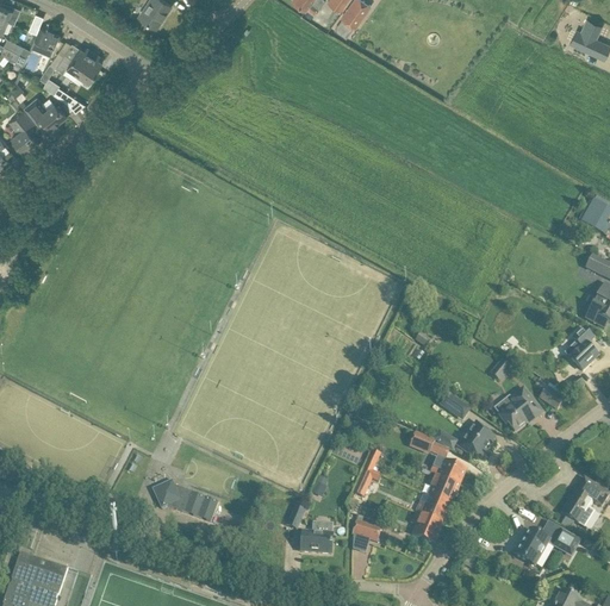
[(0,0),(0,14),(14,20),(18,13),(11,11),(13,6),(0,0)]
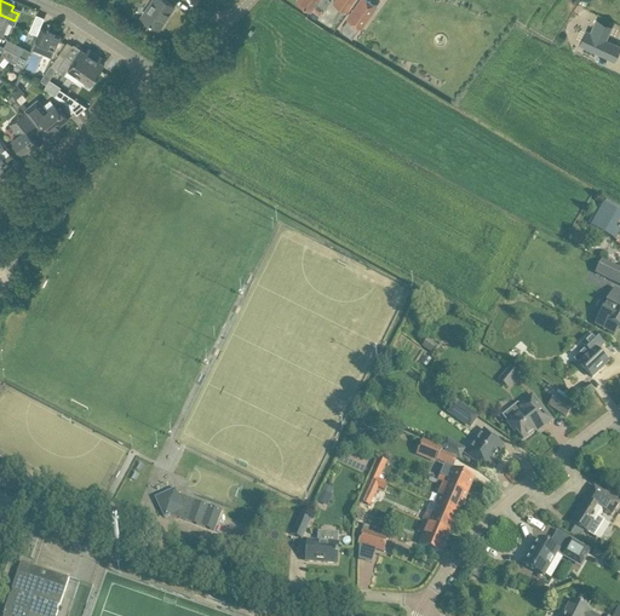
[(174,1),(172,0),(150,0),(149,3),(142,13),(159,24),(174,1)]
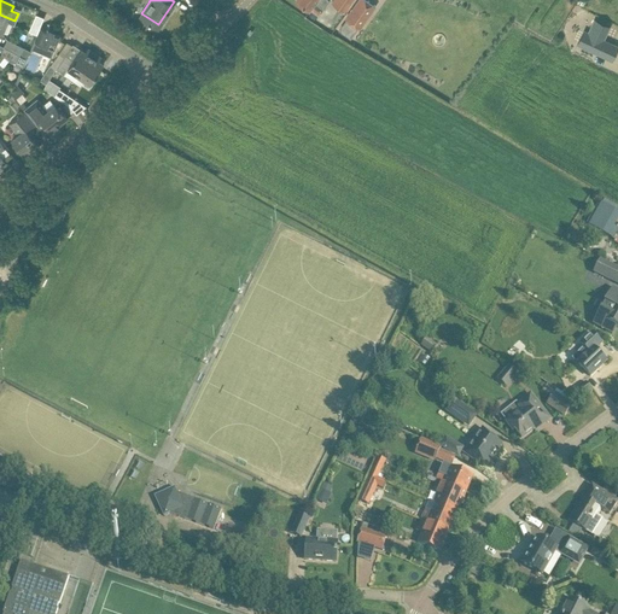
[(302,0),(307,4),(310,6),(310,5),(319,11),(327,0),(302,0)]
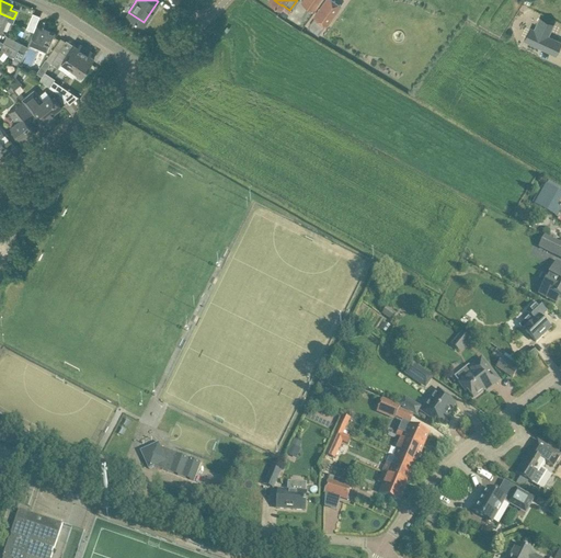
[(323,0),(313,13),(327,23),(342,2),(339,0),(323,0)]
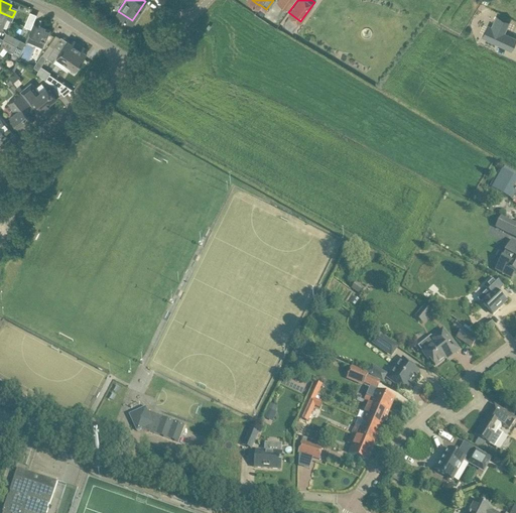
[(30,9),(24,22),(31,25),(33,19),(36,11),(30,9)]
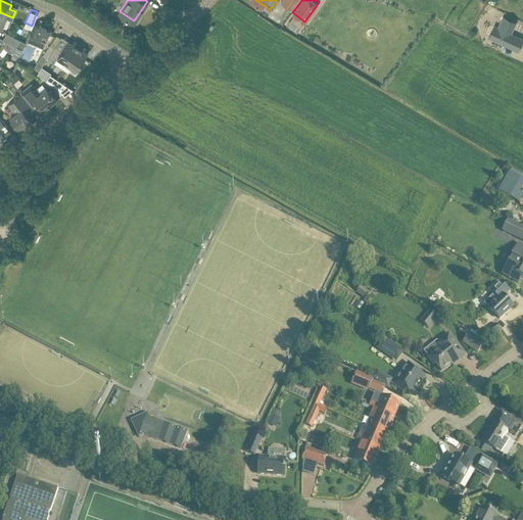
[(12,17),(0,12),(0,25),(2,26),(6,16),(12,18),(12,17)]
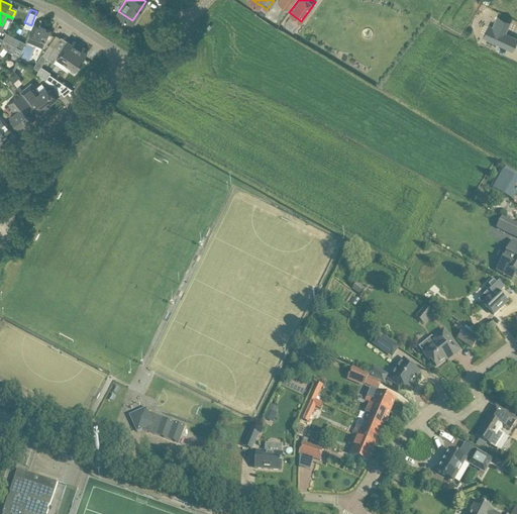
[(39,22),(33,19),(31,25),(26,38),(42,45),(50,27),(45,24),(47,19),(41,16),(39,22)]
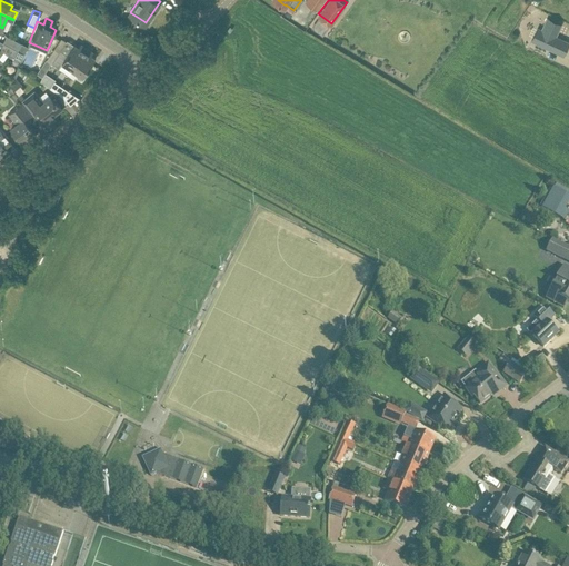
[(556,26),(543,18),(531,36),(543,43),(556,26)]
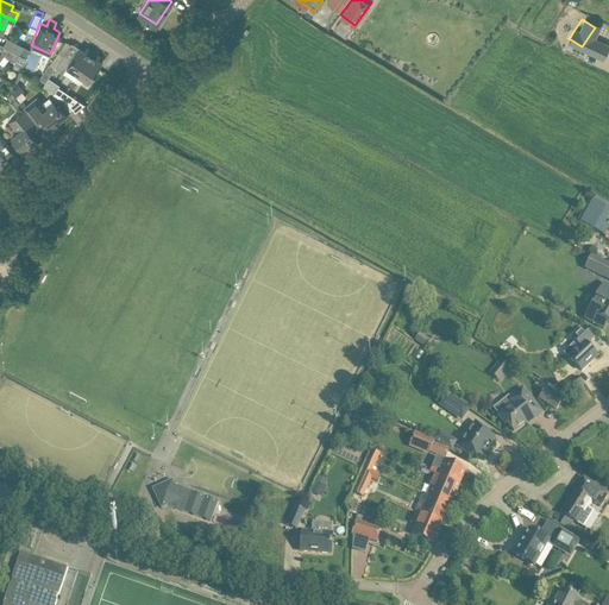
[(24,43),(7,35),(4,42),(19,50),(24,43)]
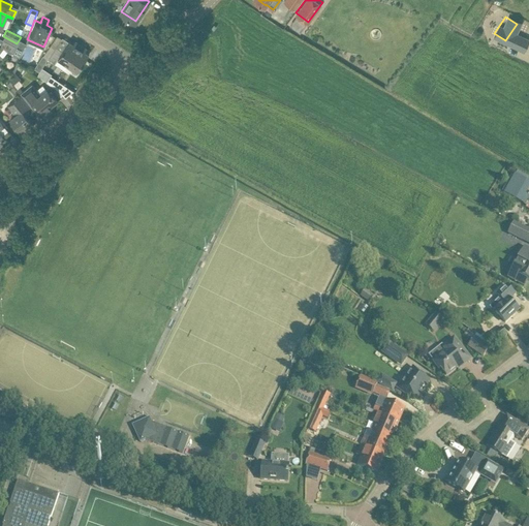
[(17,43),(3,36),(0,42),(0,57),(2,55),(0,52),(0,50),(4,45),(13,50),(17,43)]
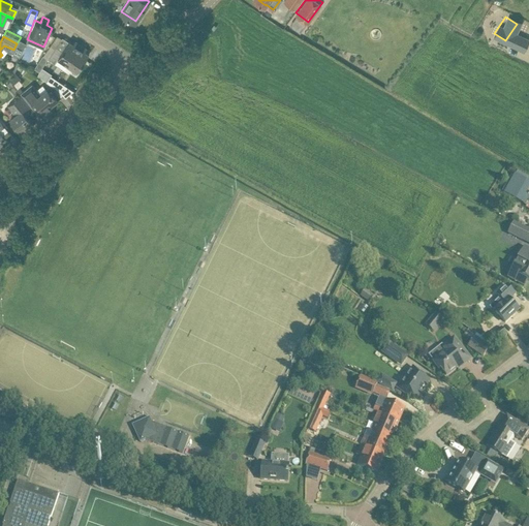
[(49,56),(64,67),(82,41),(75,38),(73,41),(69,38),(63,49),(56,43),(49,56)]
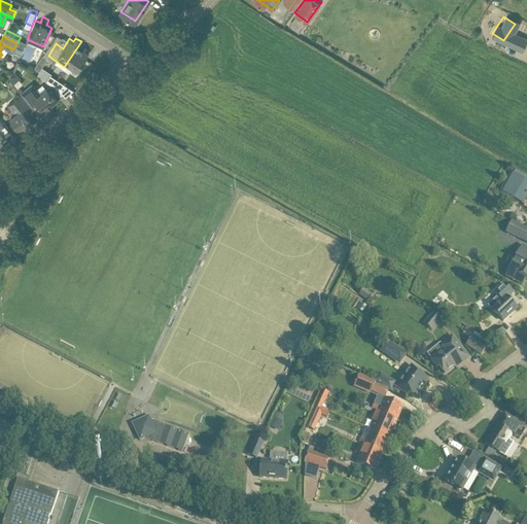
[(81,41),(64,67),(69,70),(72,65),(77,68),(89,51),(84,48),(86,45),(81,41)]
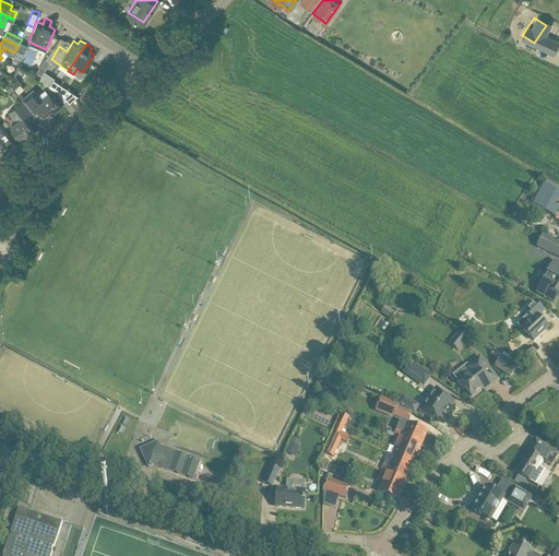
[(46,56),(42,62),(46,66),(51,59),(46,56)]
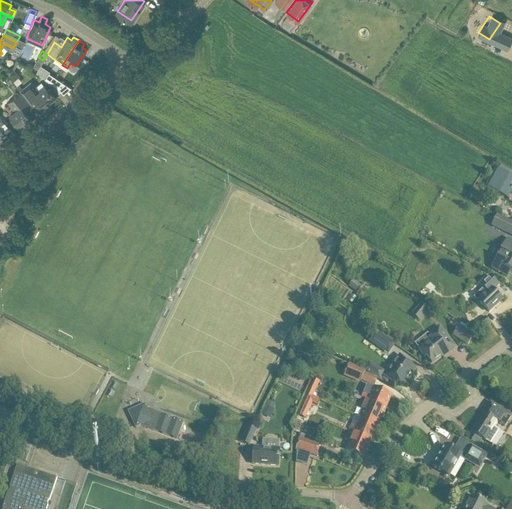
[(45,76),(57,84),(61,78),(49,70),(45,76)]
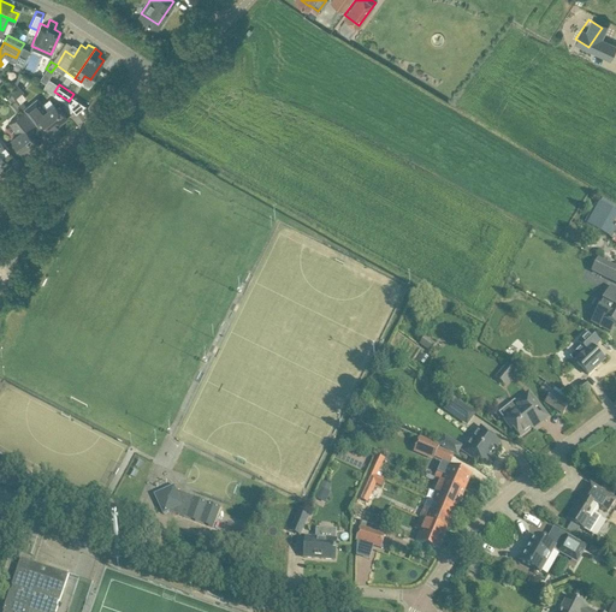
[(13,95),(10,89),(4,93),(9,99),(13,95)]
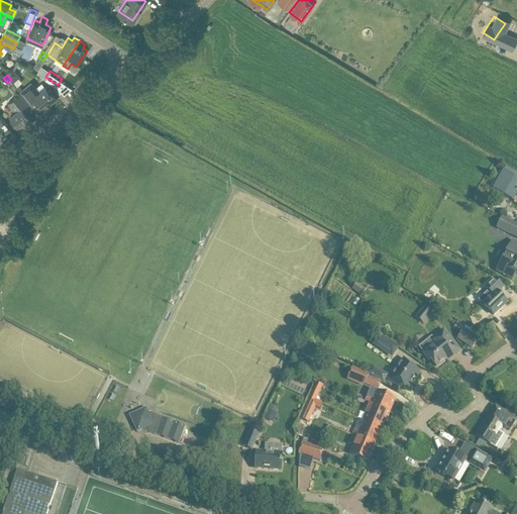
[(20,88),(24,93),(30,101),(36,97),(43,106),(57,95),(52,88),(49,89),(45,84),(44,85),(41,81),(36,85),(31,79),(22,86),(20,88)]
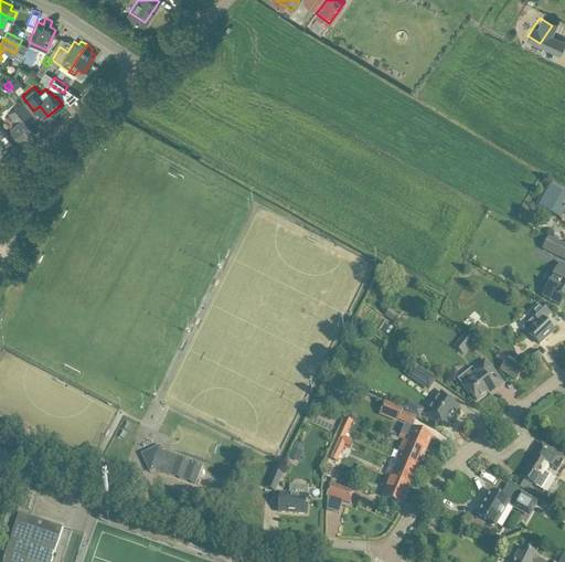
[(11,124),(23,138),(35,128),(24,114),(30,109),(22,99),(9,109),(17,119),(11,124)]
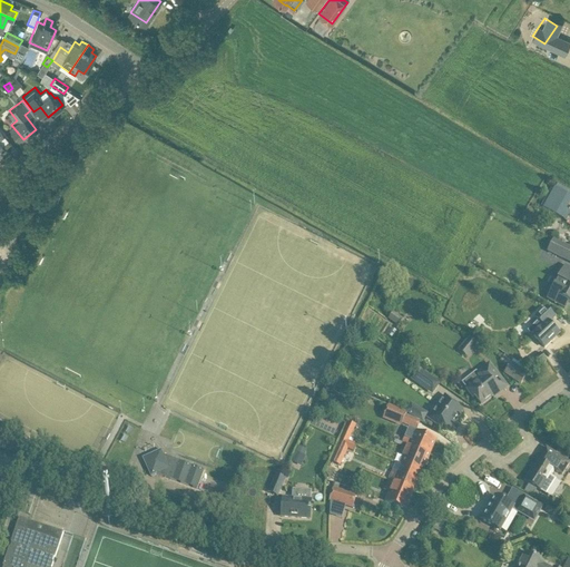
[(0,158),(10,149),(2,139),(8,135),(0,125),(0,158)]
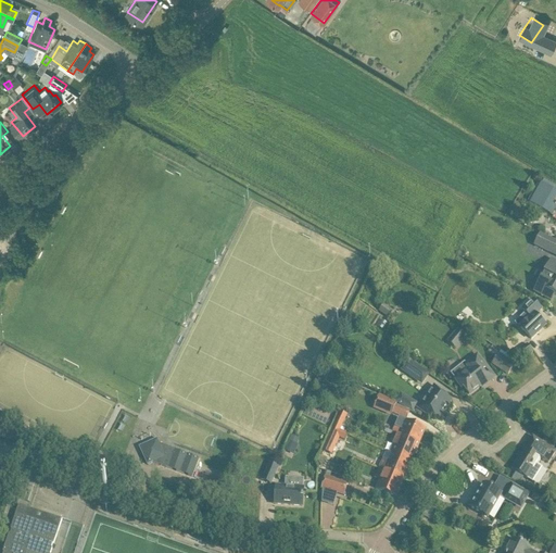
[(555,202),(553,201),(555,195),(555,183),(543,176),(541,179),(539,178),(536,183),(534,181),(531,187),(533,188),(527,198),(530,199),(530,200),(553,213),(552,214),(555,216),(555,202)]
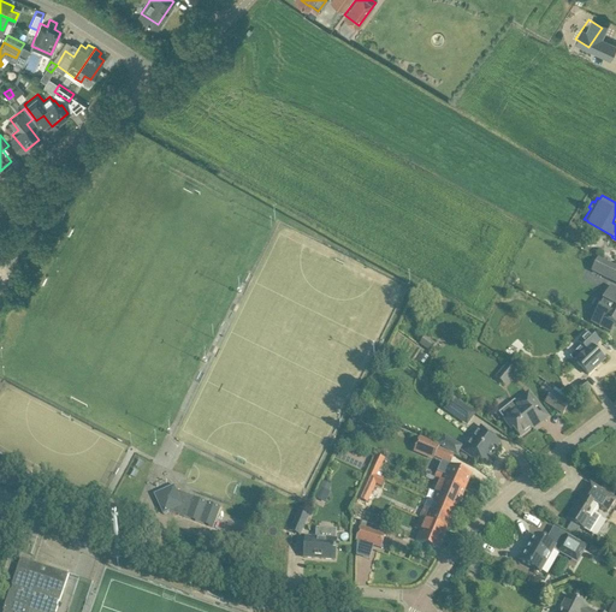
[(615,263),(598,255),(592,268),(615,279),(615,263)]
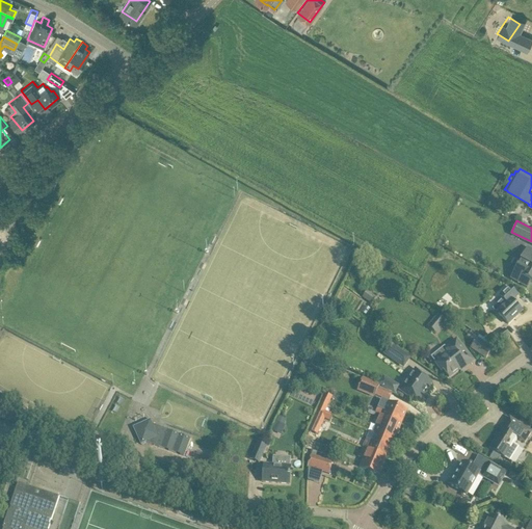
[(531,248),(527,246),(510,278),(528,286),(531,279),(531,278),(531,248)]
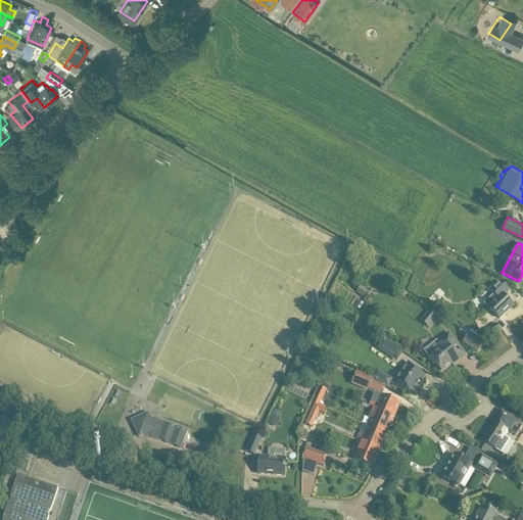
[(489,305),(492,309),(500,316),(506,310),(506,309),(512,302),(503,293),(509,287),(501,279),(491,288),(500,295),(489,305)]
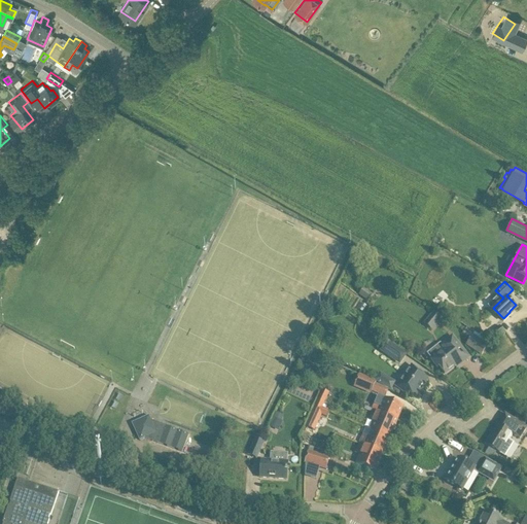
[(363,285),(358,292),(366,299),(372,291),(363,285)]
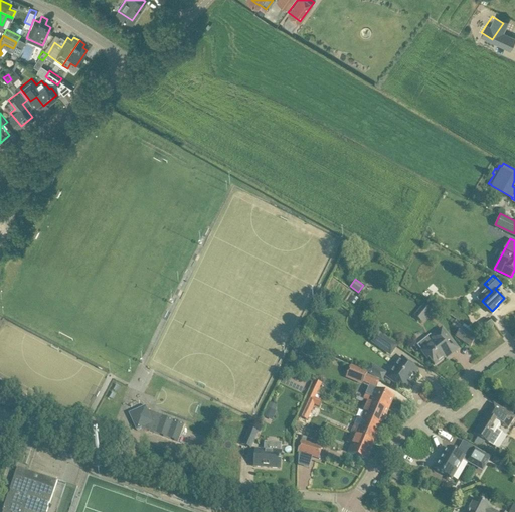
[(428,296),(438,287),(432,281),(422,291),(428,296)]
